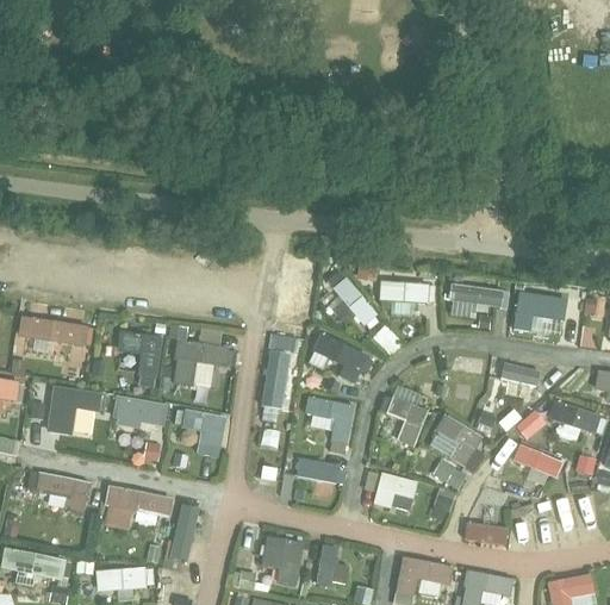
[(336,263),(328,262),(325,274),(335,275),(336,263)]
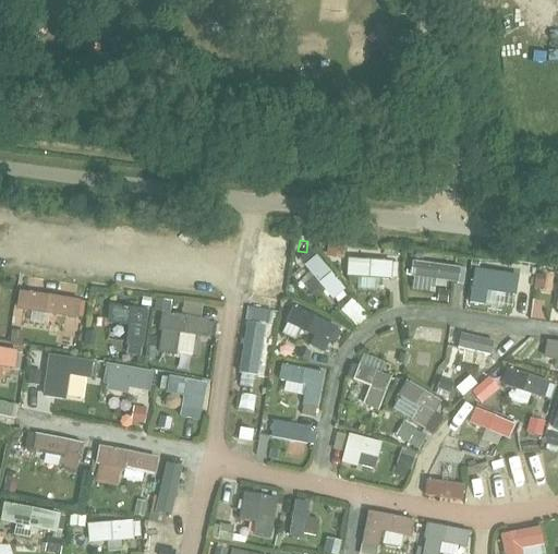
[(293,253),(256,248),(249,294),(286,300),(293,253)]
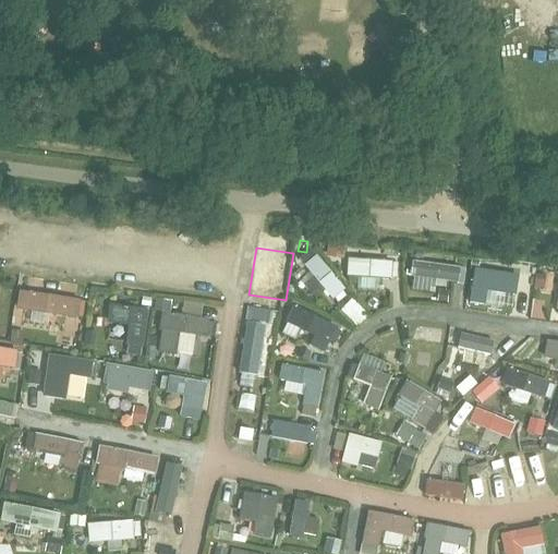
[(300,260),(305,265),(316,255),(312,250),(300,260)]
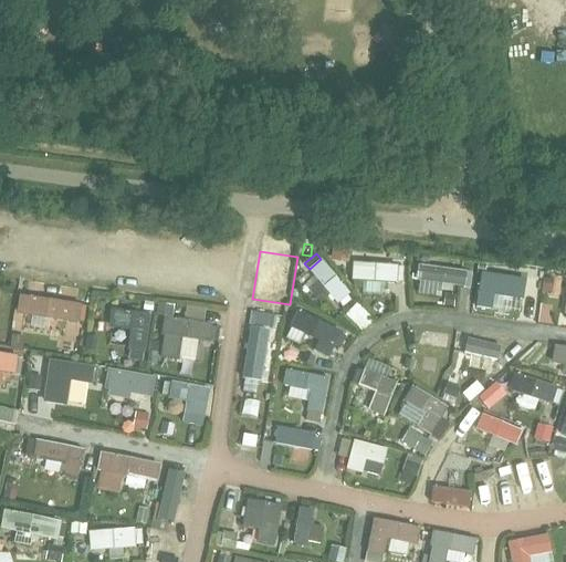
[(375,256),(374,264),(390,264),(390,257),(375,256)]
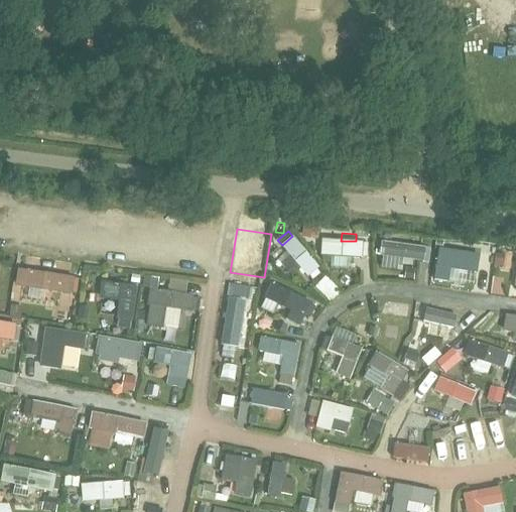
[(317,267),(292,236),(282,245),(280,246),(306,276),(317,267)]
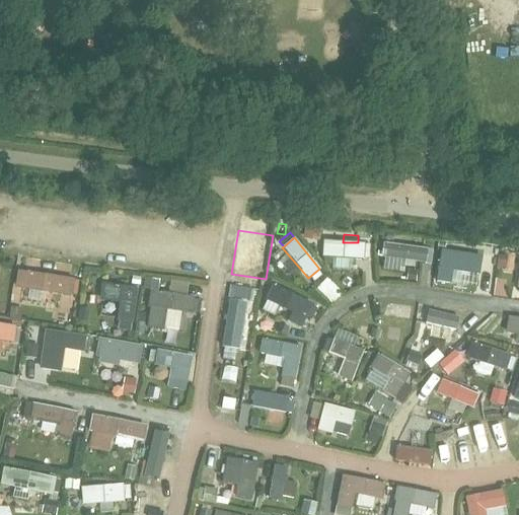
[(431,244),(383,238),(380,256),(385,258),(404,260),(428,264),(431,244)]
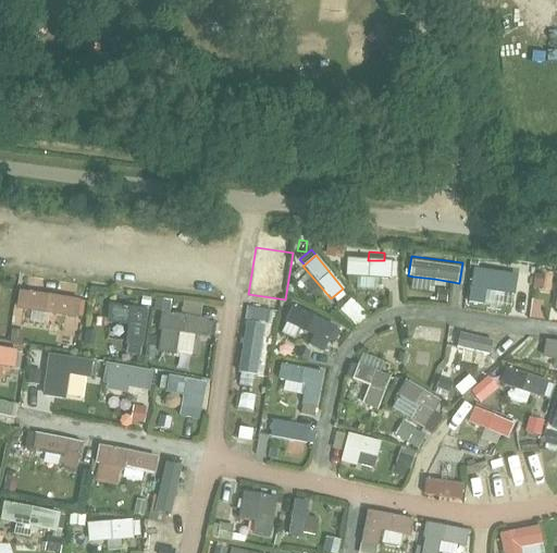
[(368,260),(347,259),(346,277),(358,277),(380,278),(391,279),(392,261),(384,260),(368,260)]
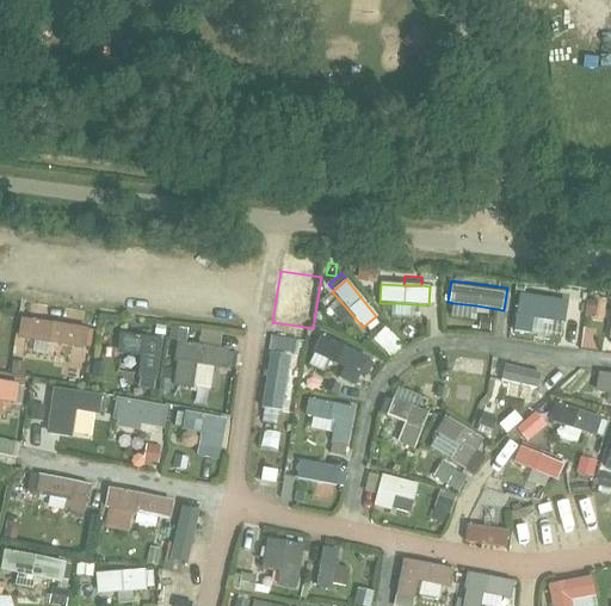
[(568,300),(520,292),(514,331),(531,333),(534,313),(566,317),(568,300)]
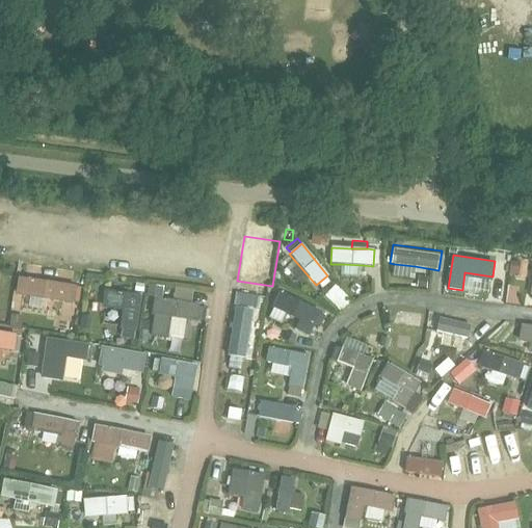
[(309,279),(294,261),(283,269),(297,288),(309,279)]
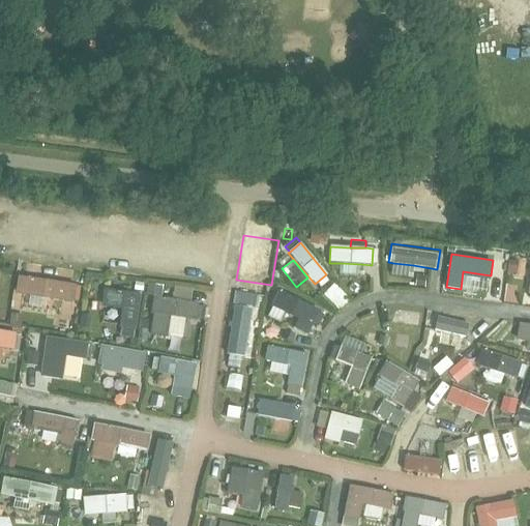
[(361,264),(341,263),(341,274),(361,275),(361,264)]
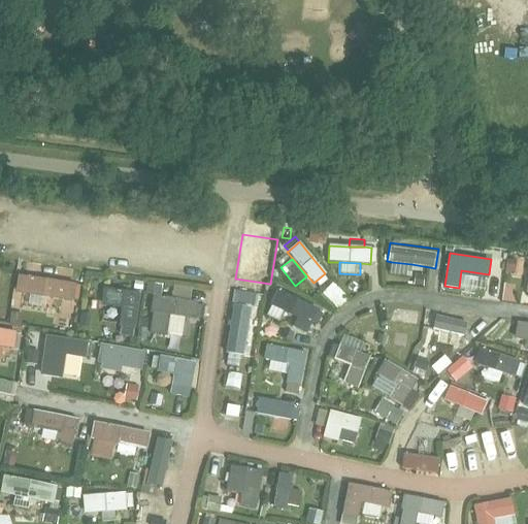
[(411,264),(392,262),(390,274),(409,276),(411,264)]
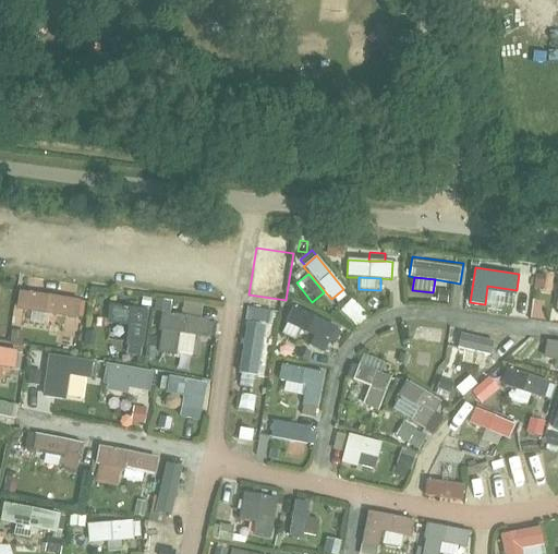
[(80,298),(19,290),(16,309),(31,311),(50,313),(76,316),(80,298)]
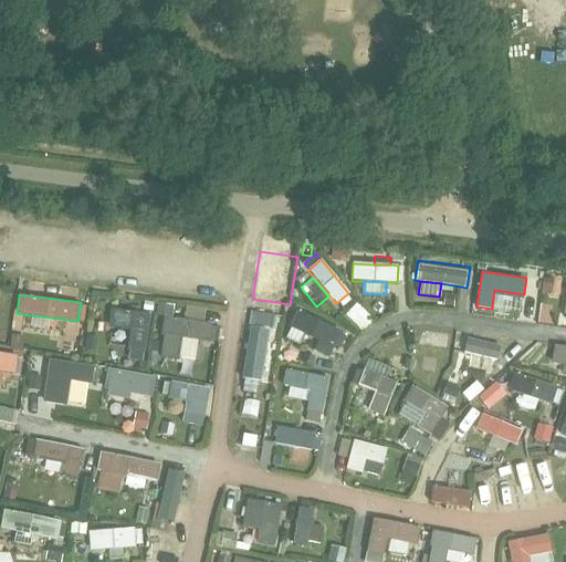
[(157,301),(146,299),(145,308),(155,310),(157,301)]
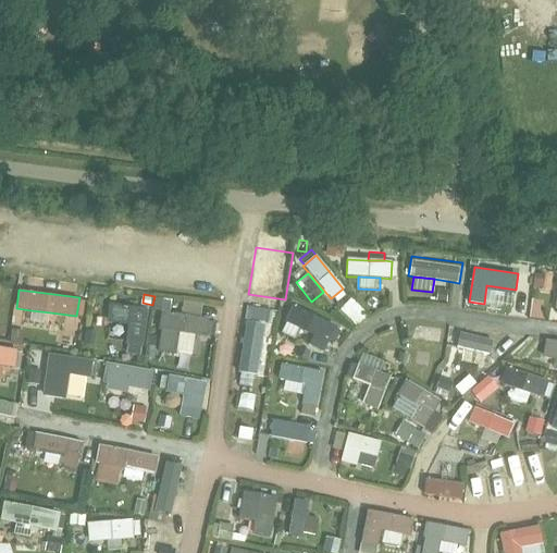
[(164,298),(158,297),(155,306),(162,308),(164,298)]
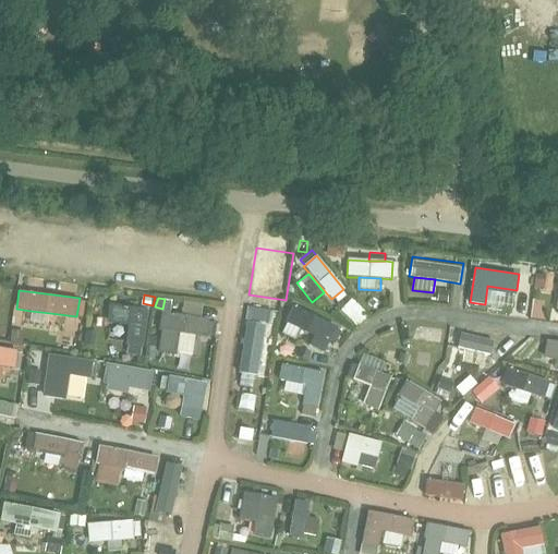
[(354,299),(342,311),(359,326),(371,314),(354,299)]
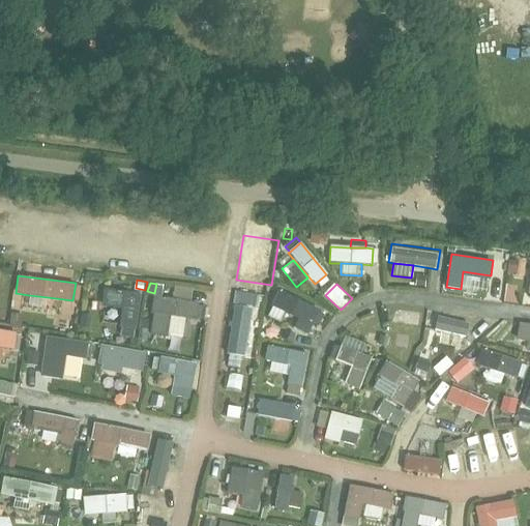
[(174,285),(173,298),(193,300),(194,287),(174,285)]
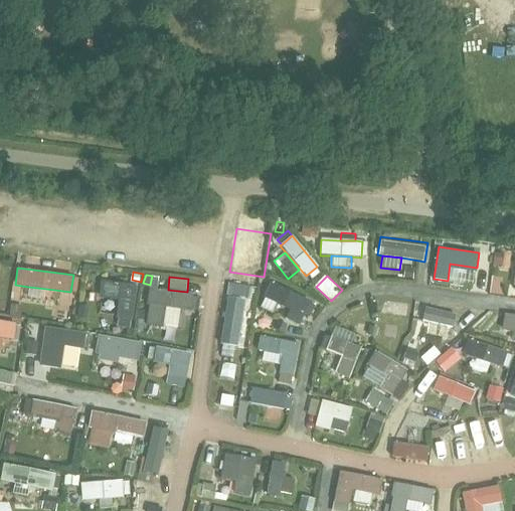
[(140,285),(101,278),(98,296),(119,300),(116,314),(134,317),(140,285)]
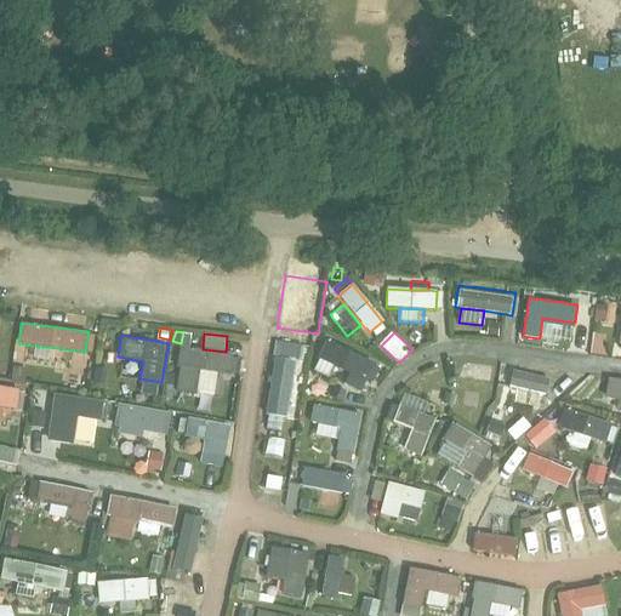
[(371,361),(324,338),(315,357),(319,359),(313,370),(329,378),(335,366),(363,380),(371,361)]
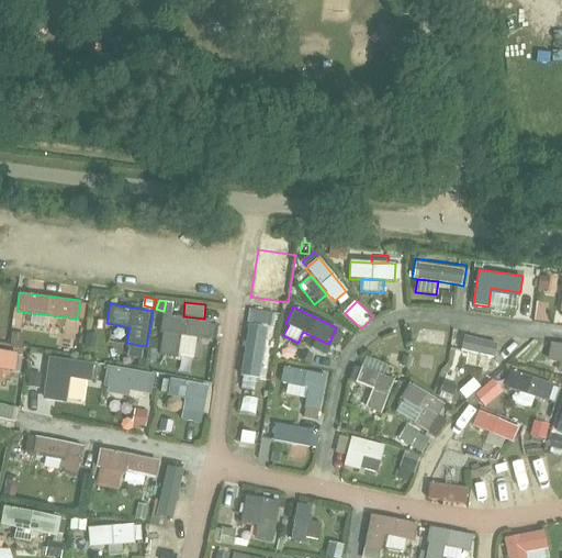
[(51,315),(31,313),(30,323),(49,326),(51,315)]
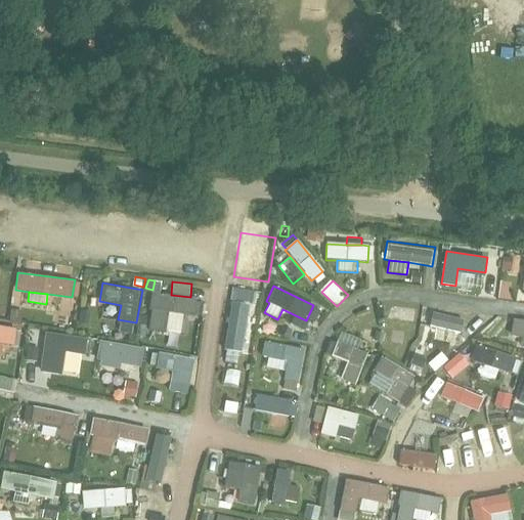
[(171,295),(154,293),(148,330),(168,332),(170,312),(191,314),(194,315),(197,298),(190,297),(171,295)]
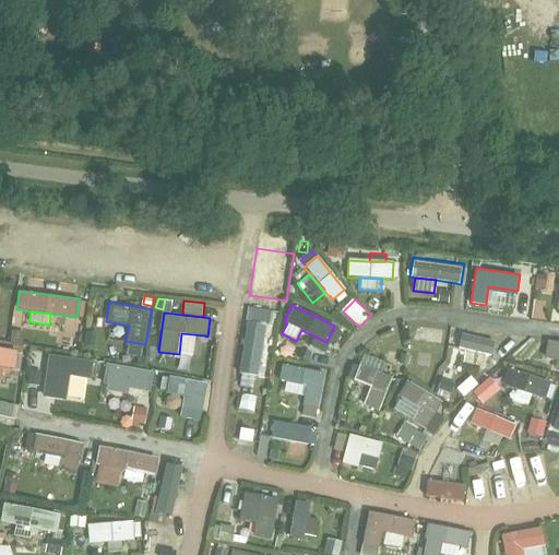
[(272,321),(253,319),(245,388),(263,390),(272,321)]
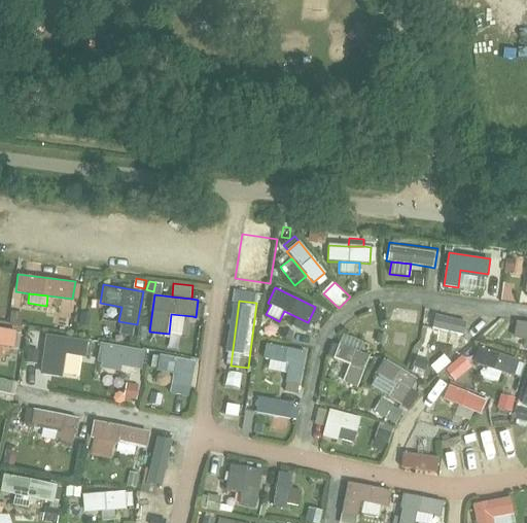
[(420,312),(393,307),(391,319),(413,322),(418,323),(420,312)]
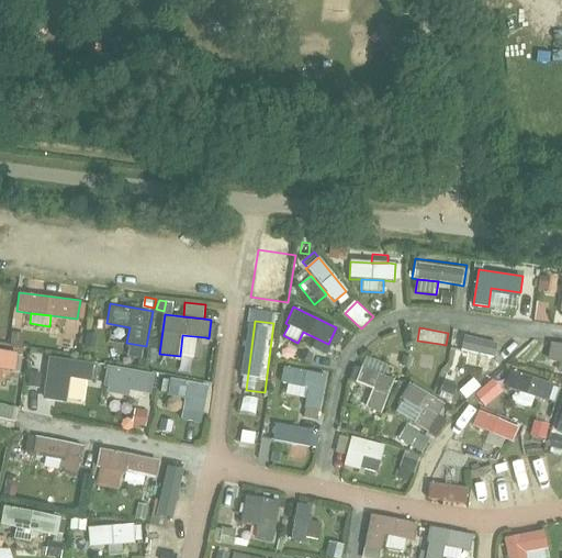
[(81,334),(58,331),(56,347),(80,349),(81,334)]
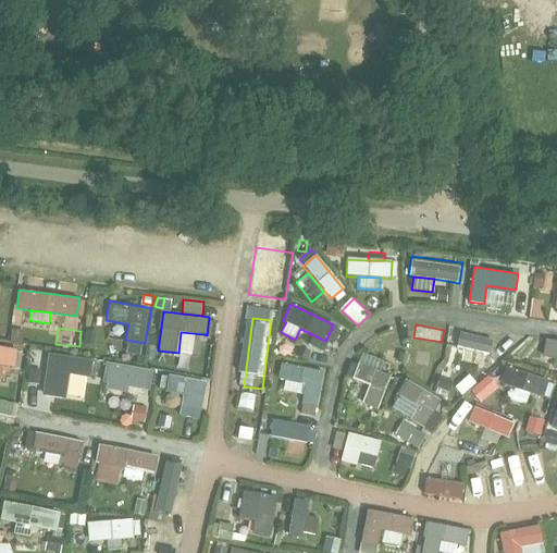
[(203,334),(181,332),(178,353),(201,356),(203,334)]
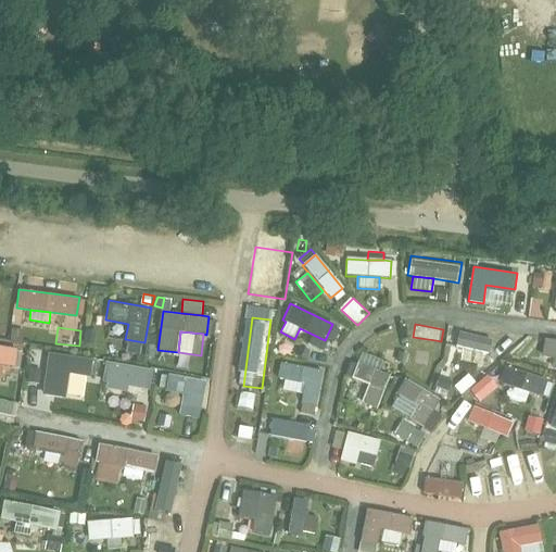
[(493,340),(455,333),(452,347),(455,347),(488,354),(490,354),(493,340)]
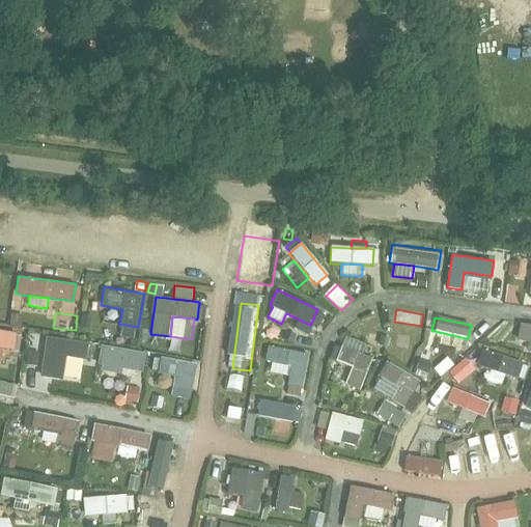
[(530,324),(520,322),(516,339),(529,341),(530,341),(530,324)]
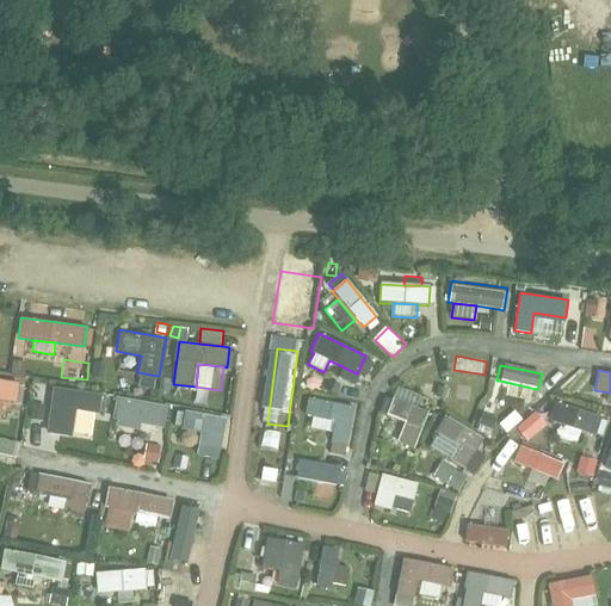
[(19,381),(0,378),(0,399),(5,400),(17,401),(19,381)]
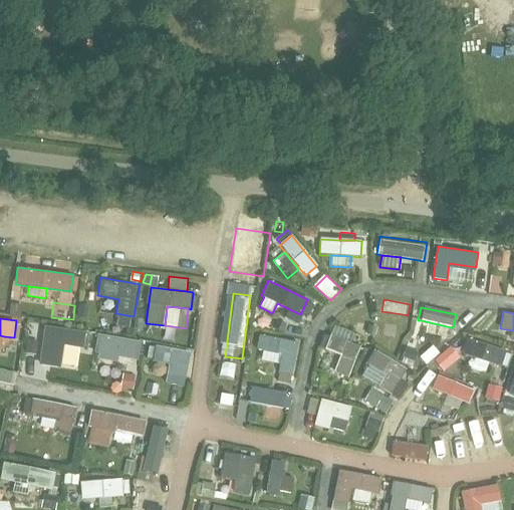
[(367,323),(359,320),(356,329),(365,331),(367,323)]
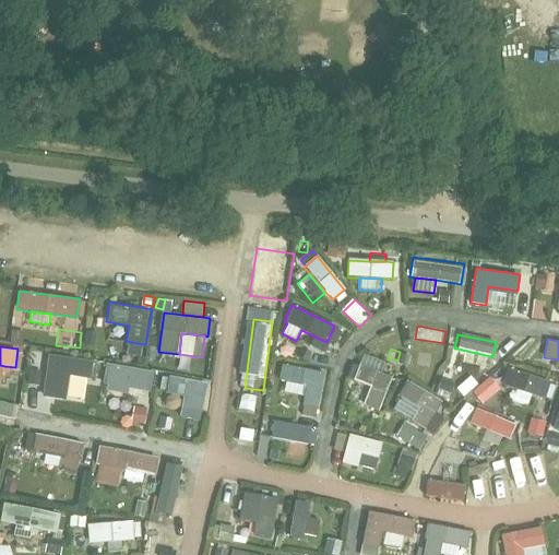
[(490,356),(458,349),(455,361),(488,367),(490,356)]
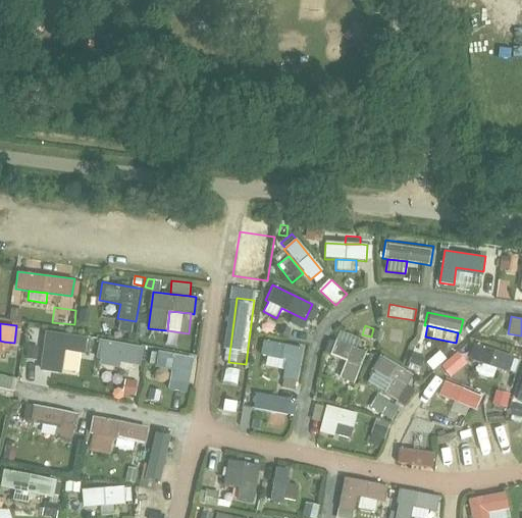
[(39,343),(45,344),(44,349),(70,353),(83,355),(85,355),(88,337),(50,331),(50,329),(41,327),(39,343)]
